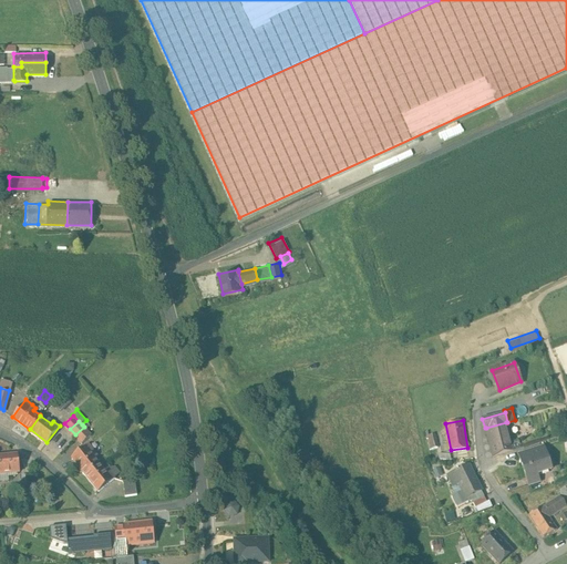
[(506,422),(486,428),(491,448),(512,442),(512,441),(506,422)]
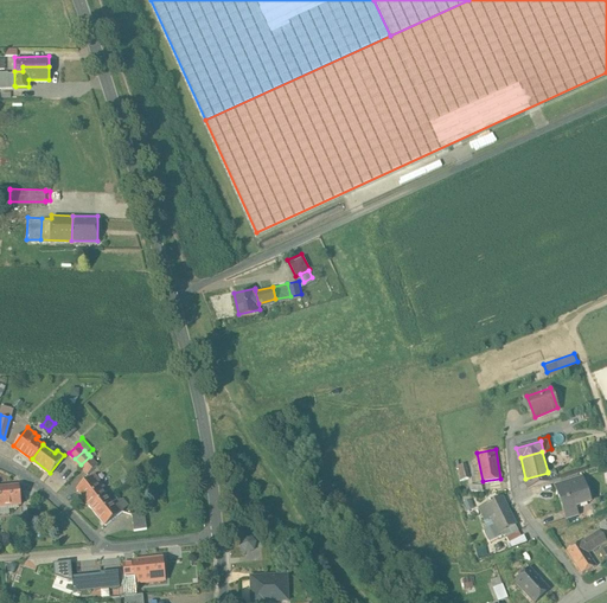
[(81,464),(80,467),(84,472),(95,462),(90,456),(81,464)]
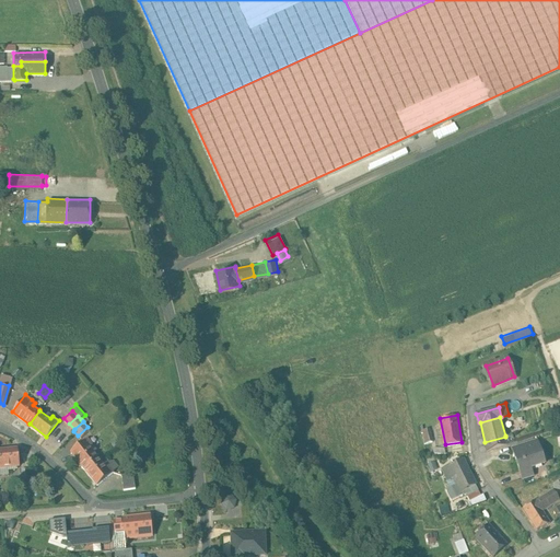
[(429,428),(421,430),(424,443),(433,441),(429,428)]
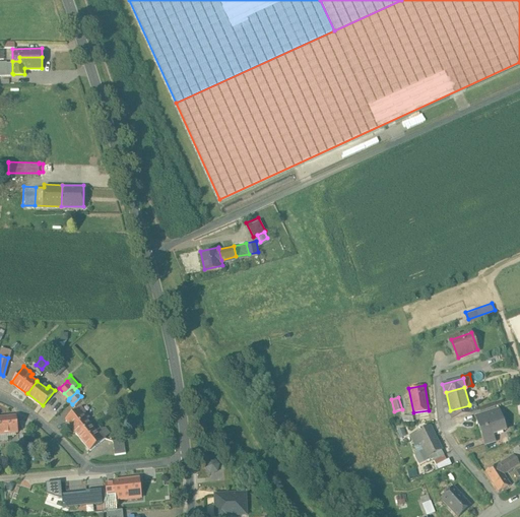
[(475,402),(469,404),(469,405),(471,411),(477,409),(475,402)]
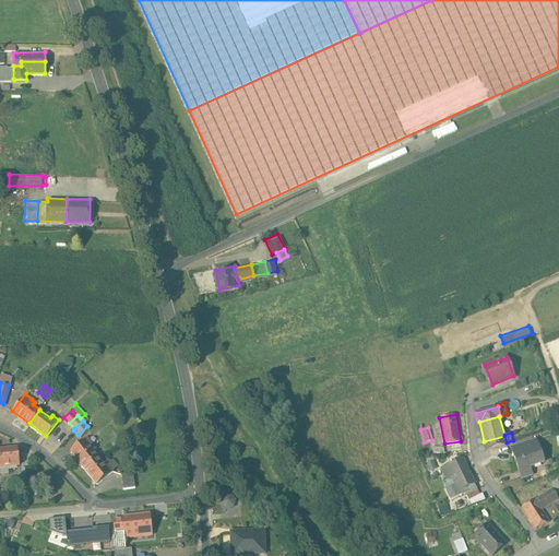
[(504,436),(484,441),(486,448),(507,442),(504,436)]
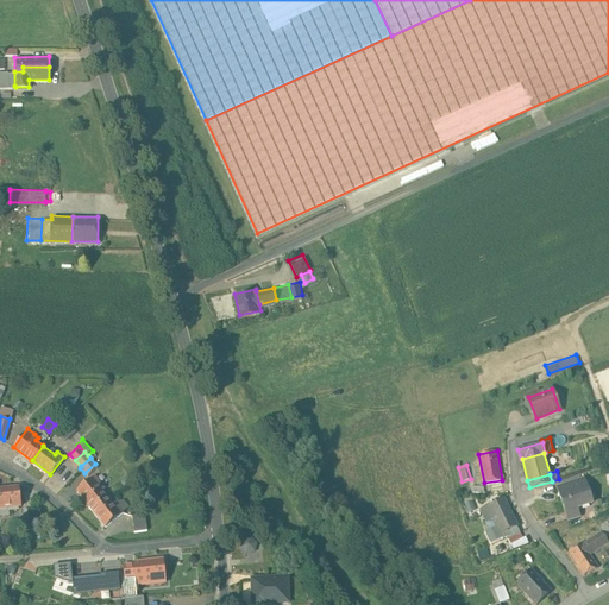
[(100,481),(95,476),(77,490),(92,506),(106,496),(96,485),(100,481)]
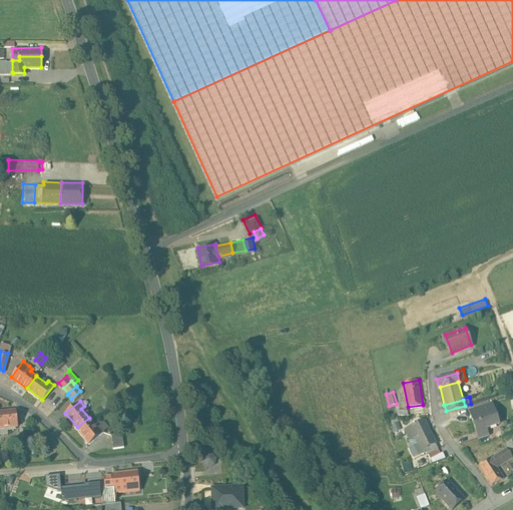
[(492,404),(469,411),(477,437),(487,434),(484,424),(497,420),(492,404)]
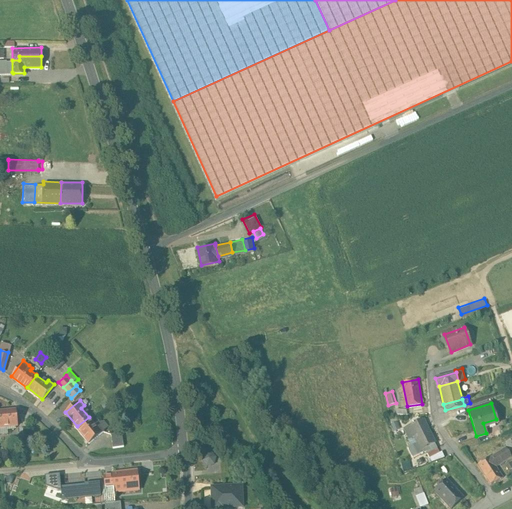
[(16,407),(0,409),(0,431),(7,431),(6,425),(17,424),(16,407)]
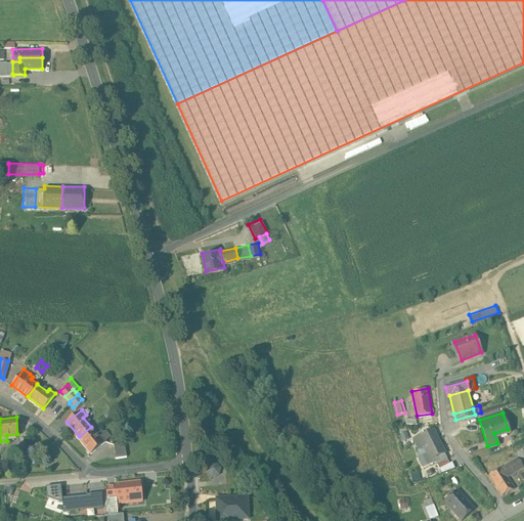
[(98,436),(91,427),(79,436),(91,451),(106,439),(101,434),(98,436)]
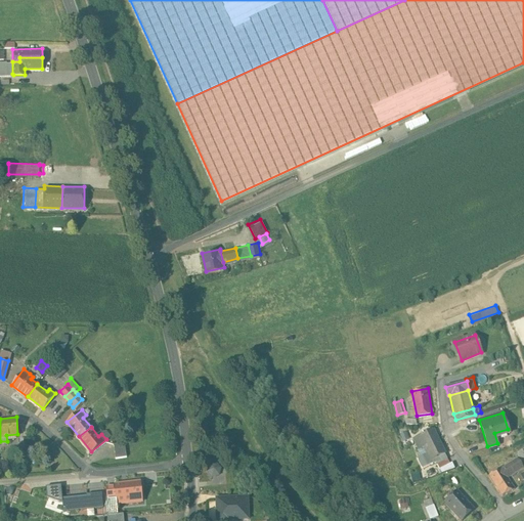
[(433,428),(423,433),(422,433),(422,434),(413,438),(419,448),(425,445),(424,445),(437,438),(433,428)]
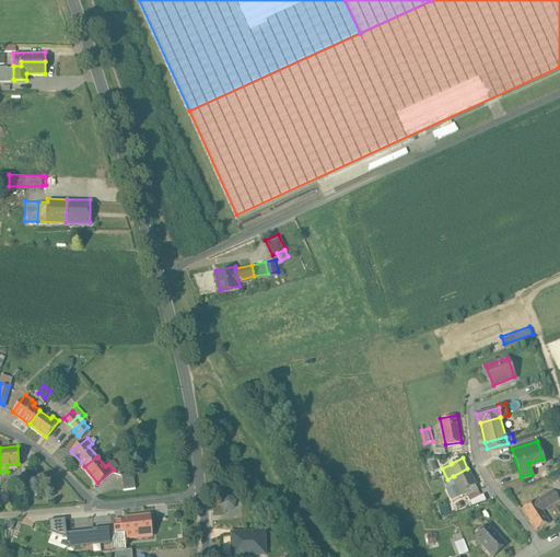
[(467,468),(453,476),(454,476),(447,479),(445,480),(448,487),(451,486),(456,497),(464,492),(464,494),(471,490),(469,486),(475,484),(467,468)]
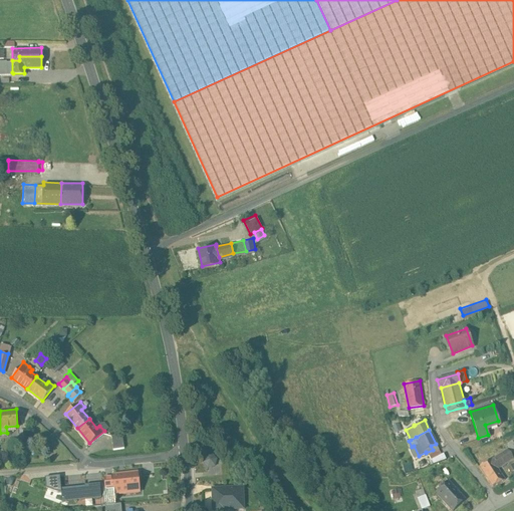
[(121,432),(110,433),(112,447),(123,446),(121,432)]
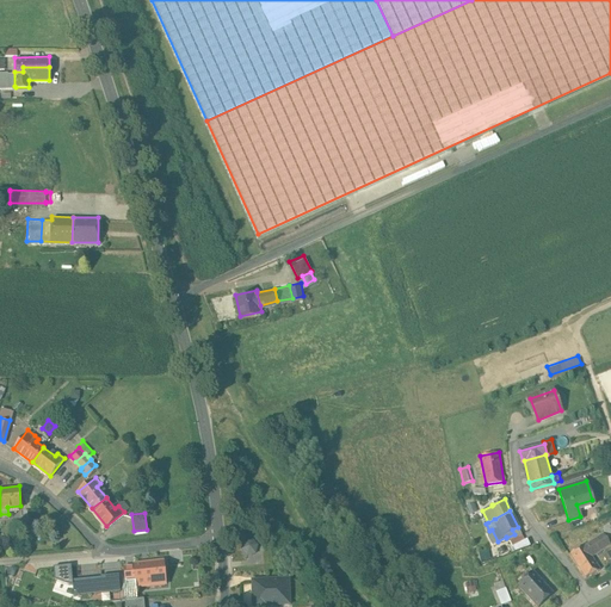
[(603,532),(585,544),(584,544),(569,552),(586,577),(599,568),(591,555),(610,543),(603,532)]
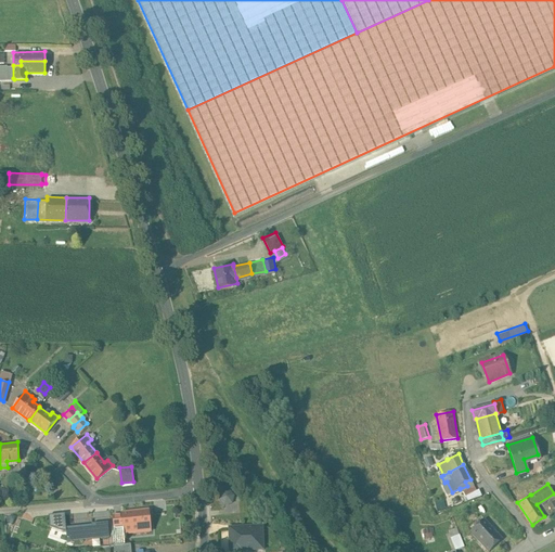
[(468,487),(463,490),(465,496),(476,490),(474,485),(468,487)]
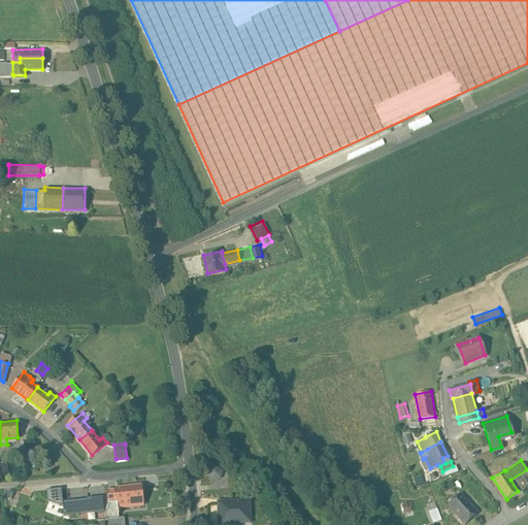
[(223,481),(220,462),(211,464),(213,482),(223,481)]
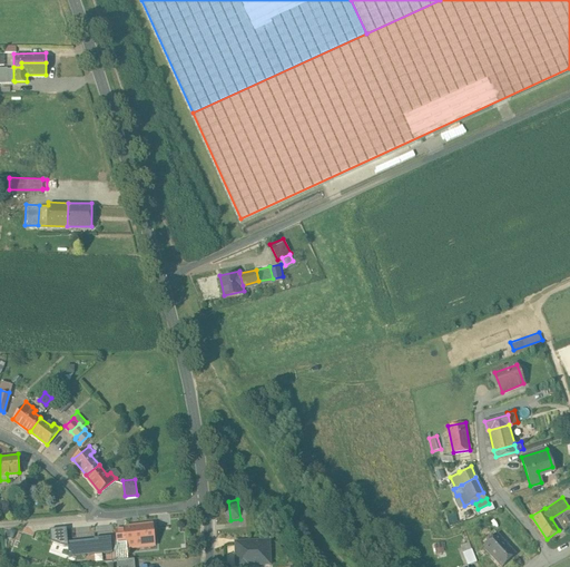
[(489,504),(478,509),(480,514),(494,509),(491,502),(489,504)]
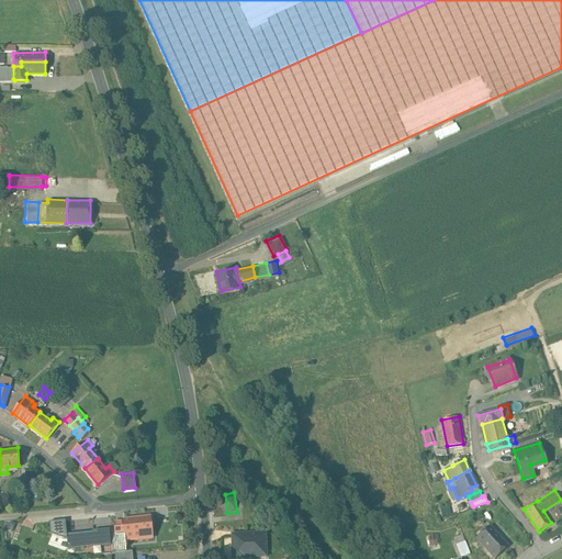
[(457,502),(440,506),(442,516),(460,512),(457,502)]
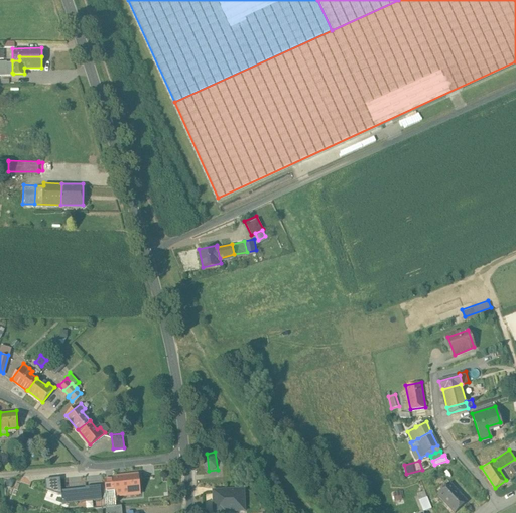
[(515,468),(514,464),(507,468),(512,477),(515,474),(515,468)]
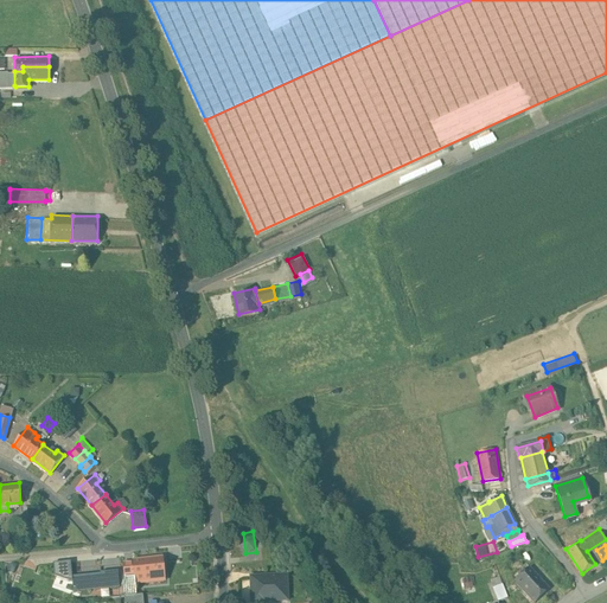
[(133,559),(122,559),(125,576),(121,582),(122,585),(125,592),(136,591),(135,589),(138,588),(136,584),(135,583),(135,581),(165,577),(163,555),(133,557),(133,559)]
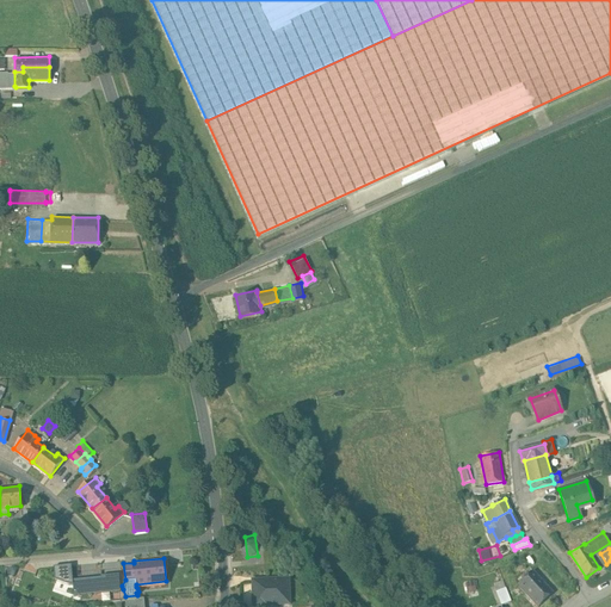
[(532,570),(517,584),(538,606),(554,592),(532,570)]
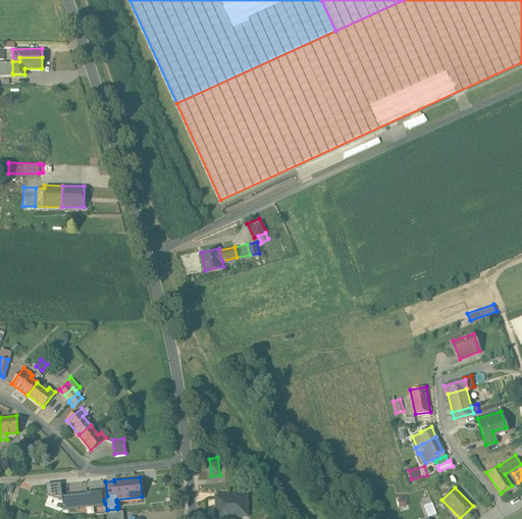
[(101,489),(87,491),(88,504),(93,503),(94,505),(103,504),(101,489)]
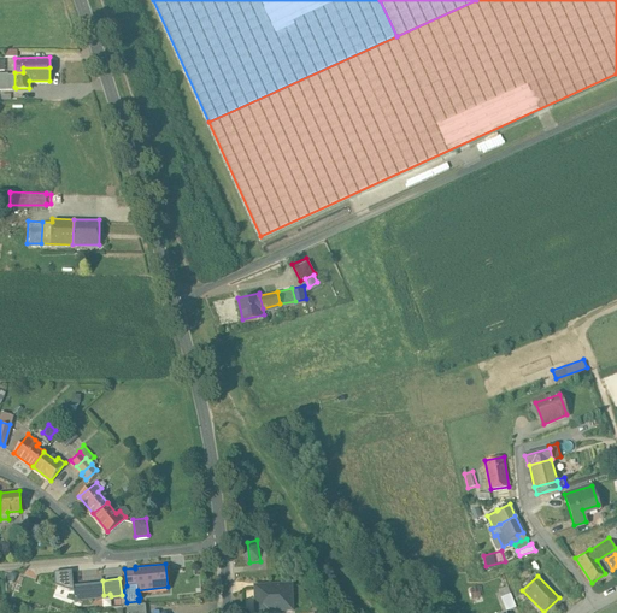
[(103,581),(71,583),(72,597),(104,595),(103,581)]
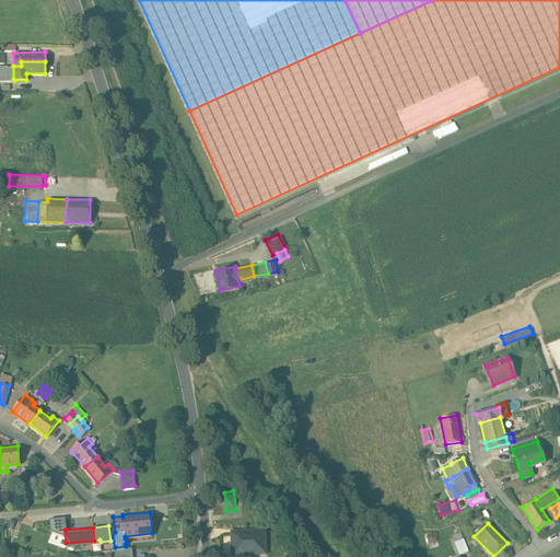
[(264,529),(231,530),(232,554),(234,555),(242,555),(244,553),(243,548),(265,547),(264,529)]
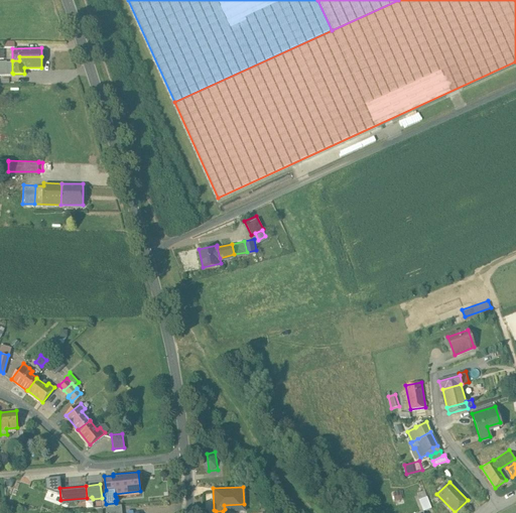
[(424,489),(416,492),(419,498),(426,496),(424,489)]
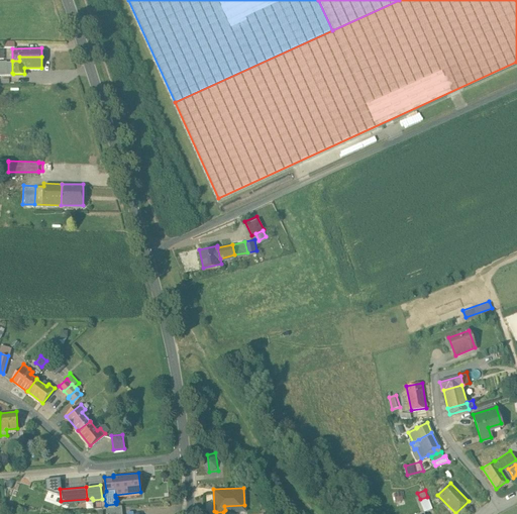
[(420,499),(424,511),(432,508),(427,496),(427,497),(420,499)]
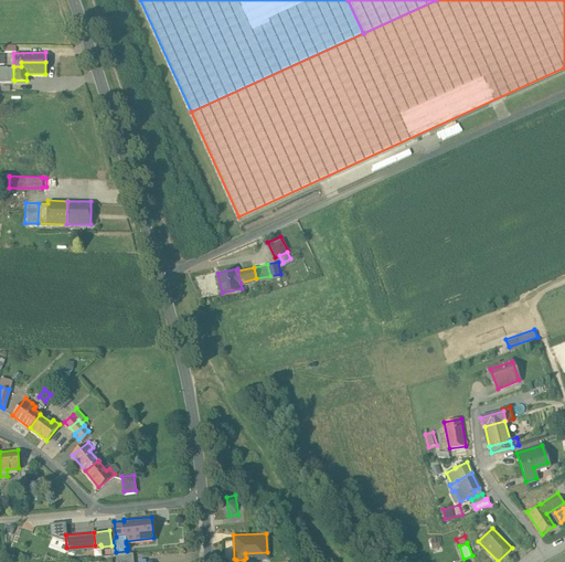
[(127,551),(116,552),(116,561),(132,561),(131,551),(127,551)]
